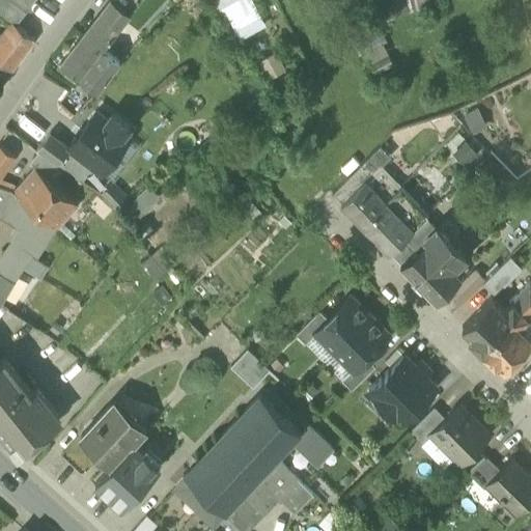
[(11,23),(17,26),(27,12),(9,0),(0,0),(0,16),(10,24),(11,23)]
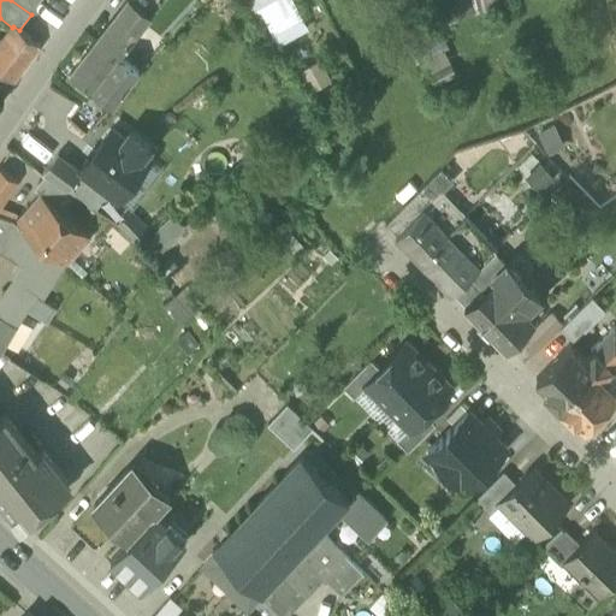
[(12,0),(31,15),(41,0),(12,0)]
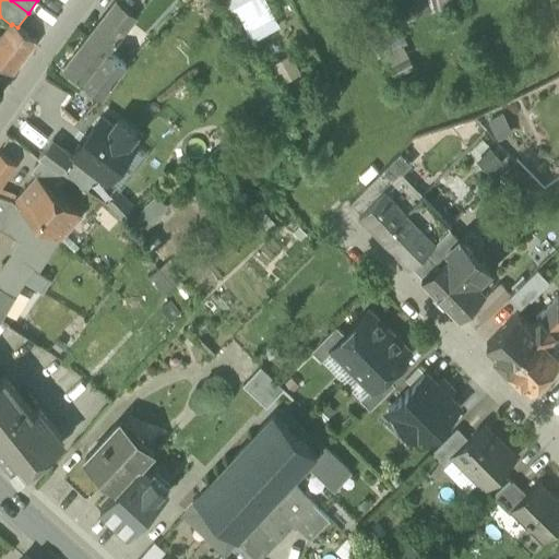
[(73,72),(85,82),(108,51),(139,13),(121,0),(116,0),(98,24),(99,25),(91,36),(90,35),(64,66),(60,71),(69,78),(73,72)]
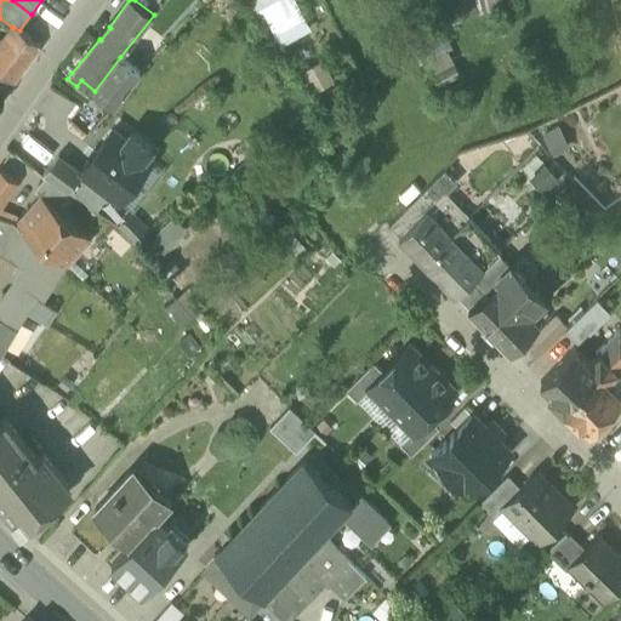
[(135,0),(154,15),(165,0),(135,0)]
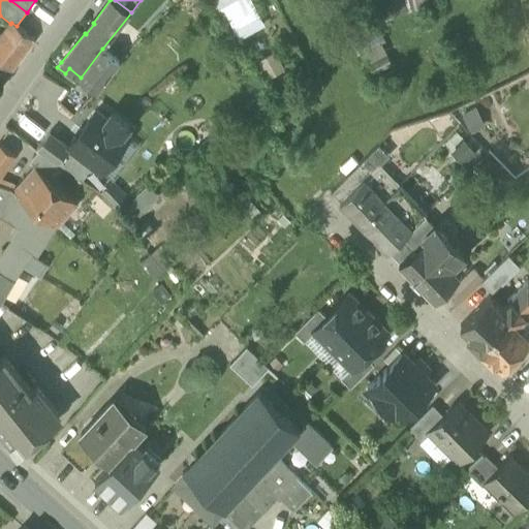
[(209,0),(208,1),(214,11),(220,7),(232,0),(209,0)]
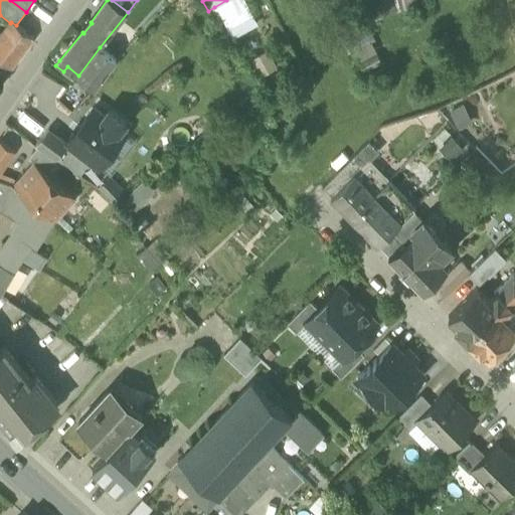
[(226,28),(253,13),(245,0),(226,0),(214,7),(226,28)]
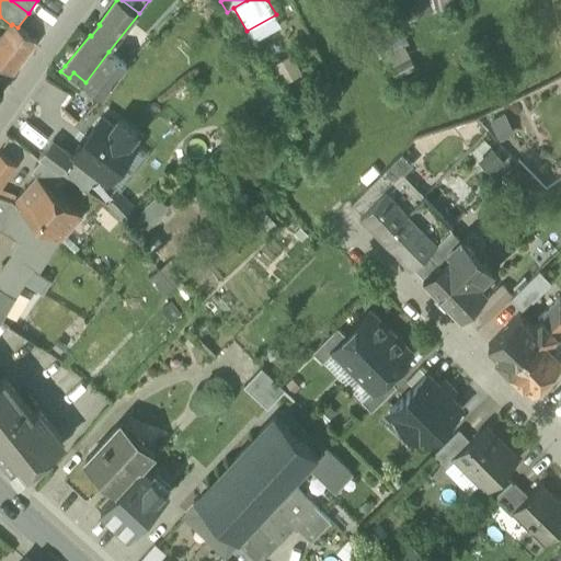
[(401,0),(407,18),(456,4),(455,0),(401,0)]
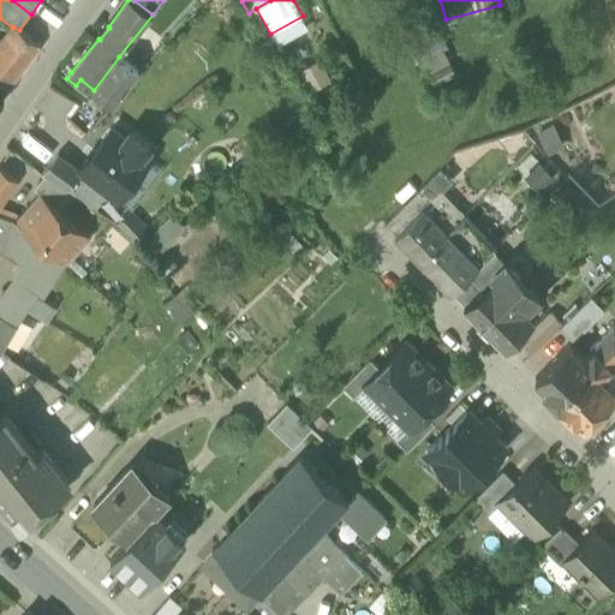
[(303,16),(270,34),(279,47),(310,28),(303,16)]
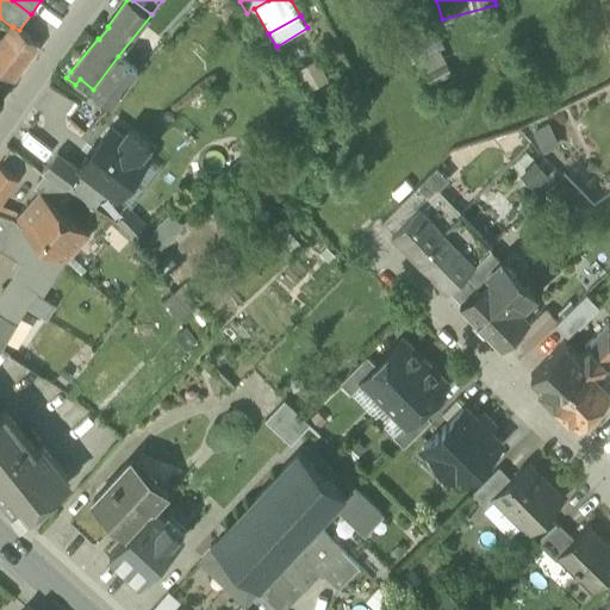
[(398,33),(408,50),(439,35),(429,18),(398,33)]
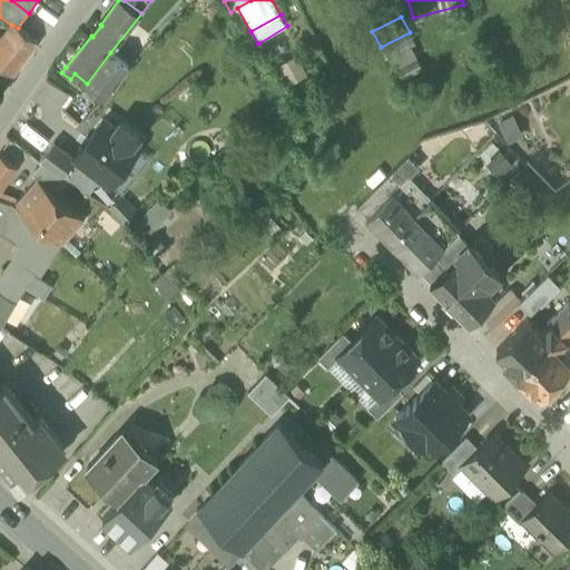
[(0,66),(13,76),(38,43),(18,28),(12,25),(11,26),(11,27),(0,40),(0,66)]
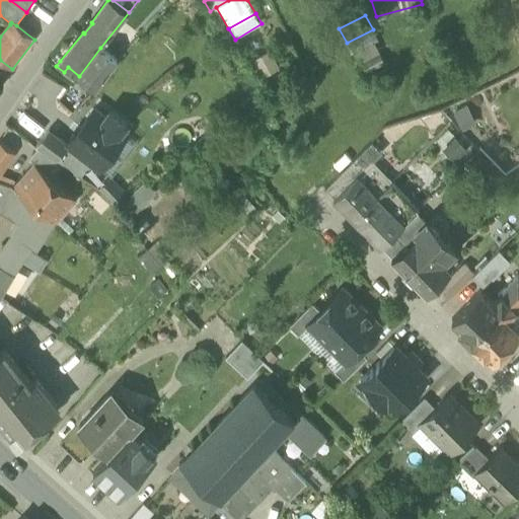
[(373,29),(347,43),(351,53),(355,52),(374,42),(378,41),(373,29)]
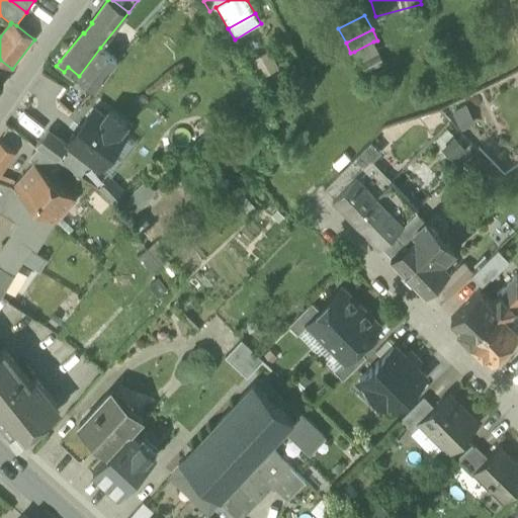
[(360,63),(379,53),(373,41),(354,52),(360,63)]
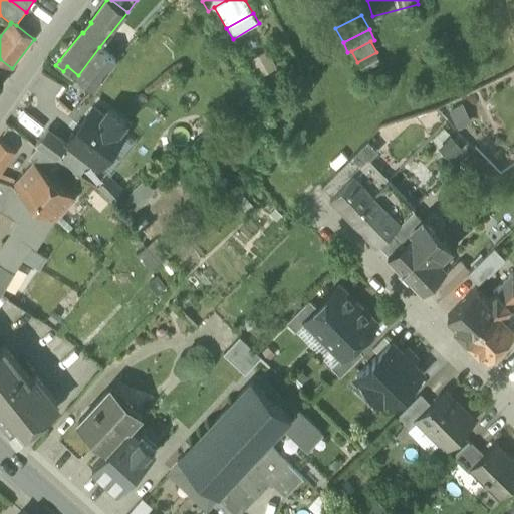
[(109,54),(99,47),(78,75),(94,88),(115,60),(116,60),(109,54)]
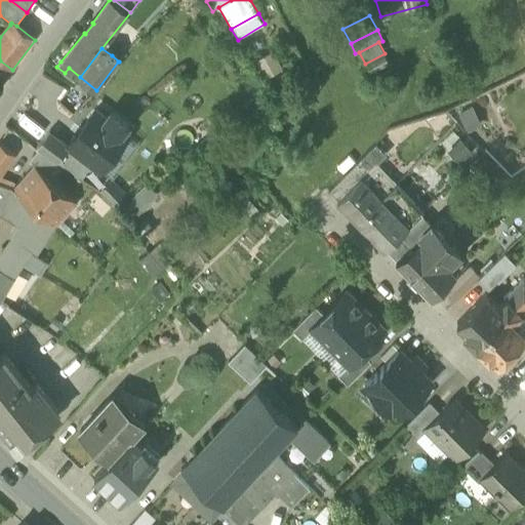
[(273,50),(255,61),(267,78),(284,68),(273,50)]
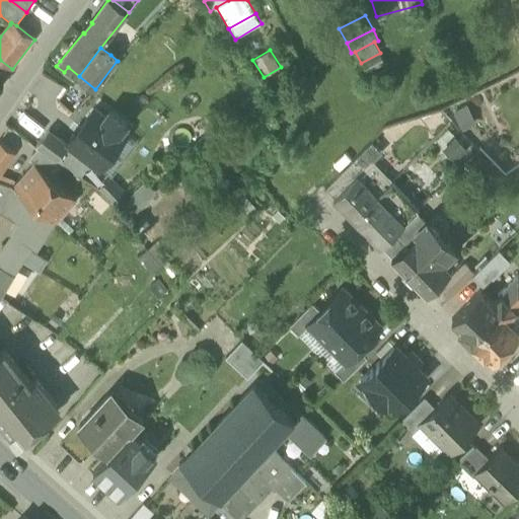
[(380,53),(361,63),(367,75),(386,66),(380,53)]
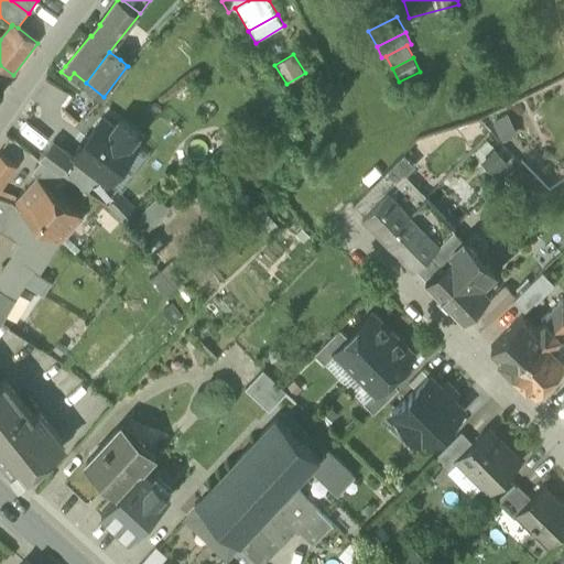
[(518,134),(508,114),(491,121),(502,142),(518,134)]
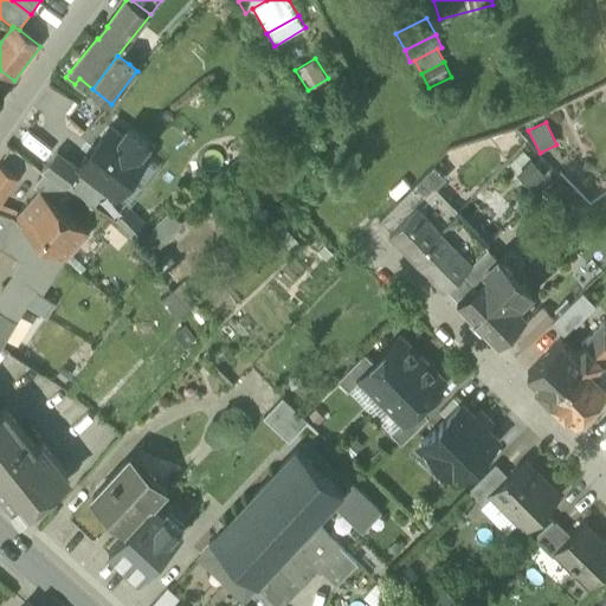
[(108,189),(116,197),(148,155),(143,152),(148,144),(129,130),(124,136),(110,127),(79,168),(108,189)]
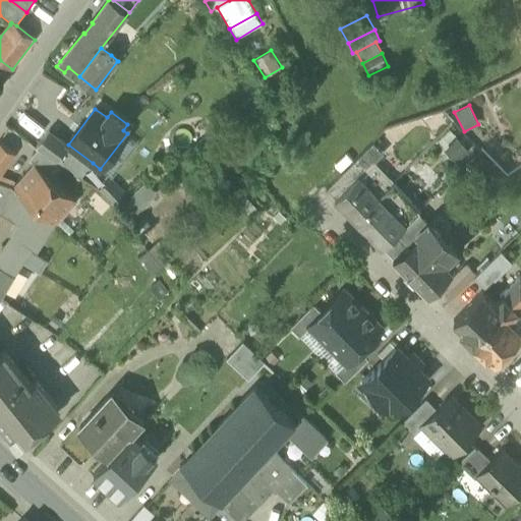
[(11,128),(3,142),(13,148),(20,133),(11,128)]
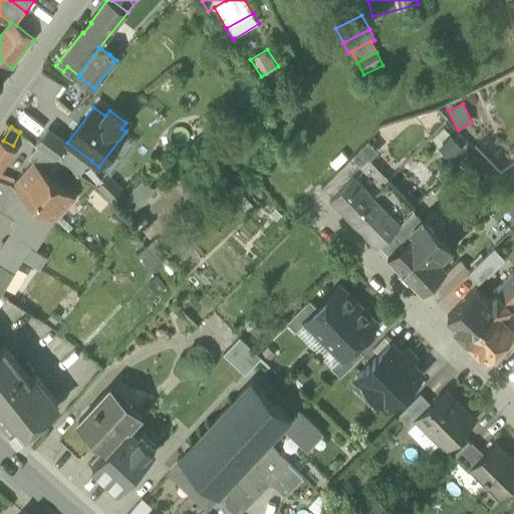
[(37,144),(38,145),(36,148),(35,147),(26,158),(34,164),(46,174),(57,159),(79,176),(91,161),(67,143),(48,129),(37,144)]
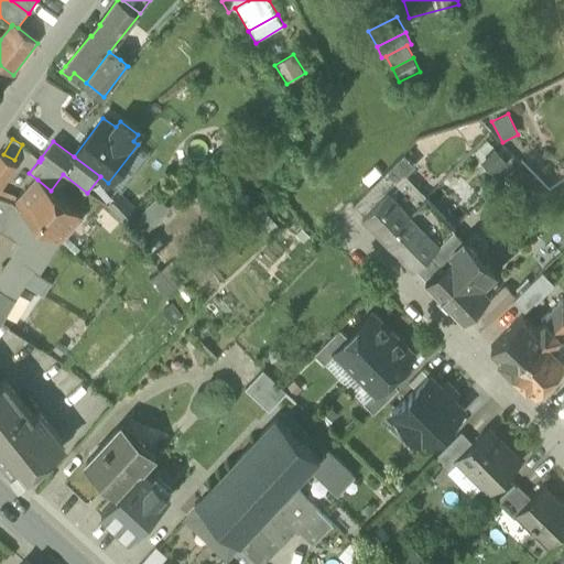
[(138,144),(108,183),(121,193),(151,154),(138,144)]
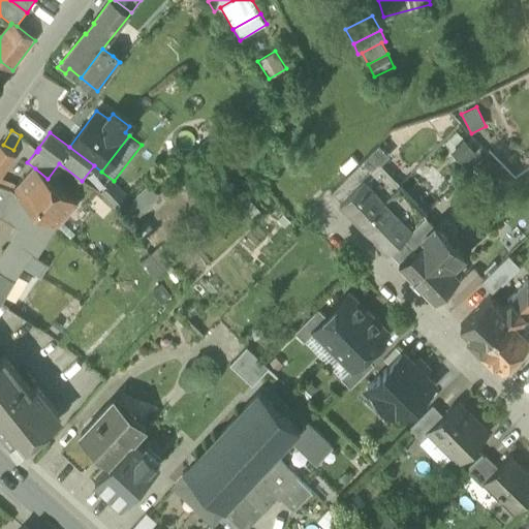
[(0,176),(14,155),(0,145),(0,176)]
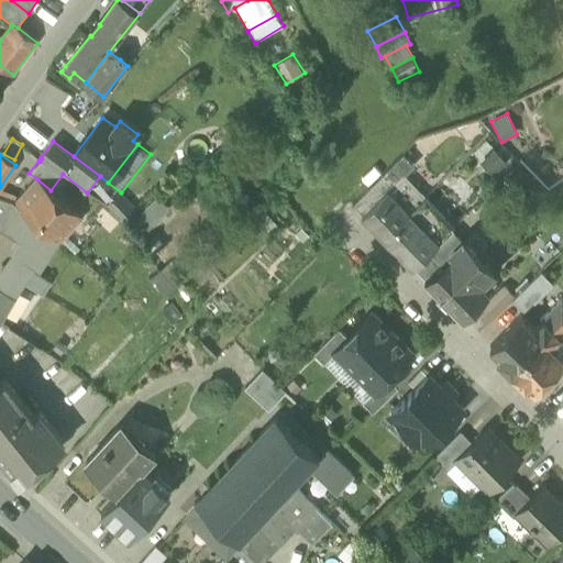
[(353,205),(362,214),(403,175),(404,176),(415,165),(404,154),(353,205)]
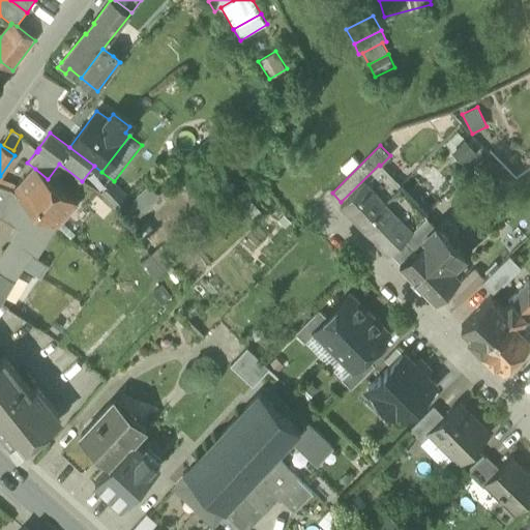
[(341,202),(361,224),(400,185),(380,166),(379,165),(341,202)]
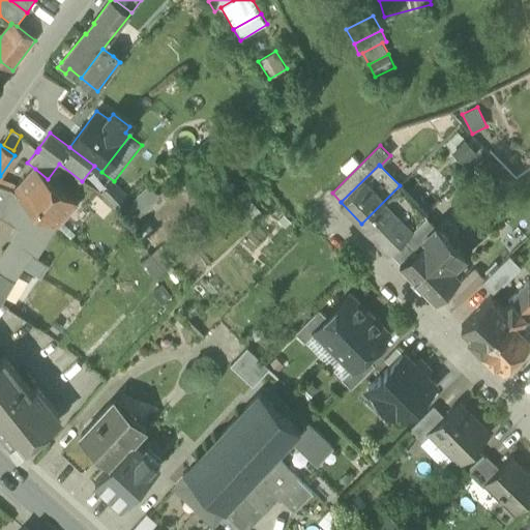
[(53,223),(57,226),(58,225),(61,219),(76,203),(48,179),(35,169),(17,193),(34,207),(53,223)]
